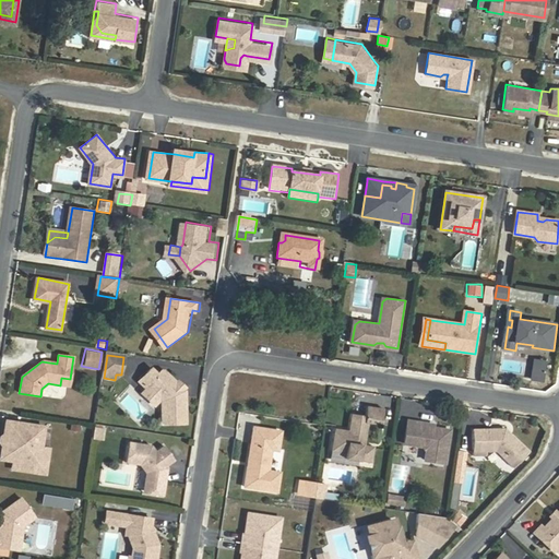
[(115,380),(123,376),(127,358),(123,357),(121,375),(116,375),(115,380)]
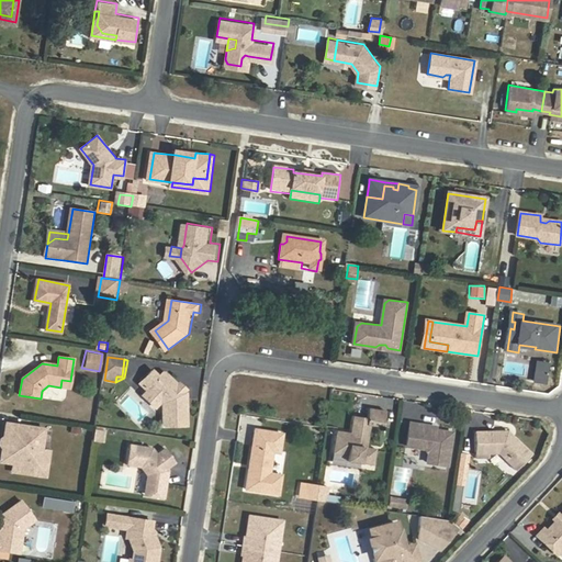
[(550,362),(539,361),(538,372),(549,373),(550,362)]
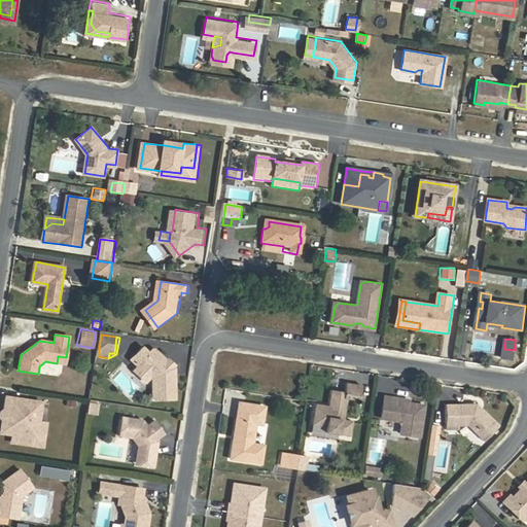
[(144,348),(134,359),(139,364),(140,363),(142,365),(153,377),(155,378),(156,397),(157,398),(177,398),(176,369),(175,367),(172,366),(169,363),(168,360),(156,350),(154,350),(150,353),(144,348)]
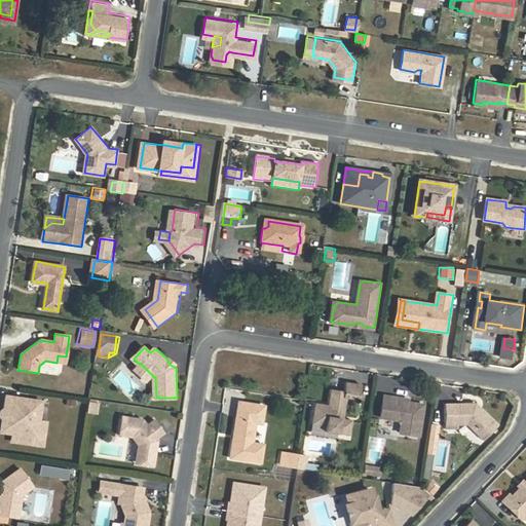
[(514,349),(503,348),(502,355),(513,358),(514,349)]
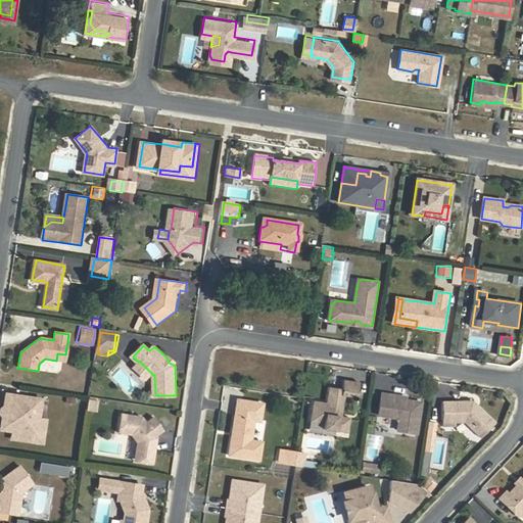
[(65,354),(57,353),(56,361),(64,362),(65,354)]
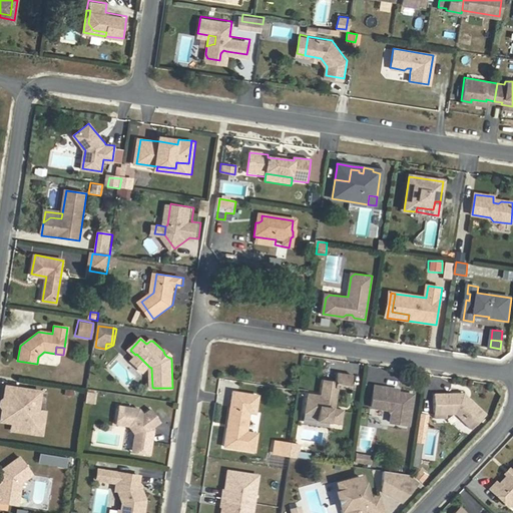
[(172,355),(165,349),(163,351),(164,354),(167,357),(170,358),(172,355)]
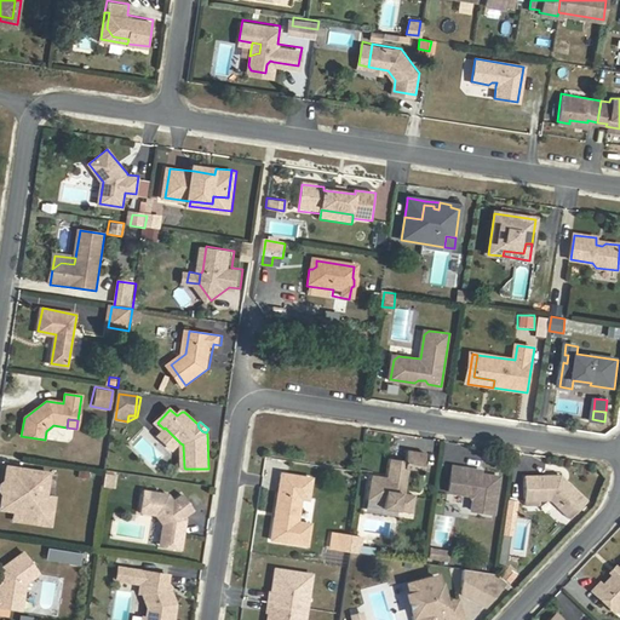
[(167,430),(160,436),(174,449),(181,443),(167,430)]
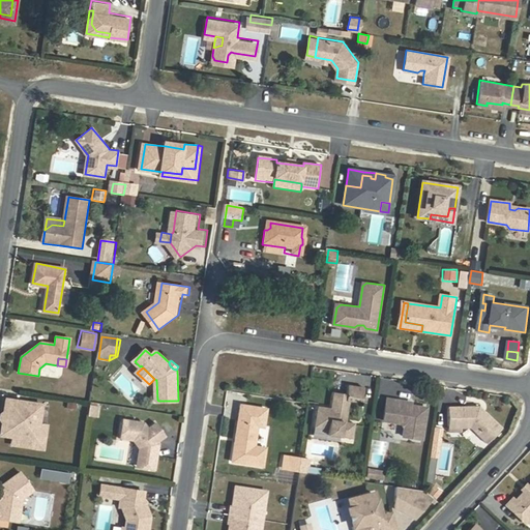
[(122,374),(114,381),(126,395),(135,388),(122,374)]
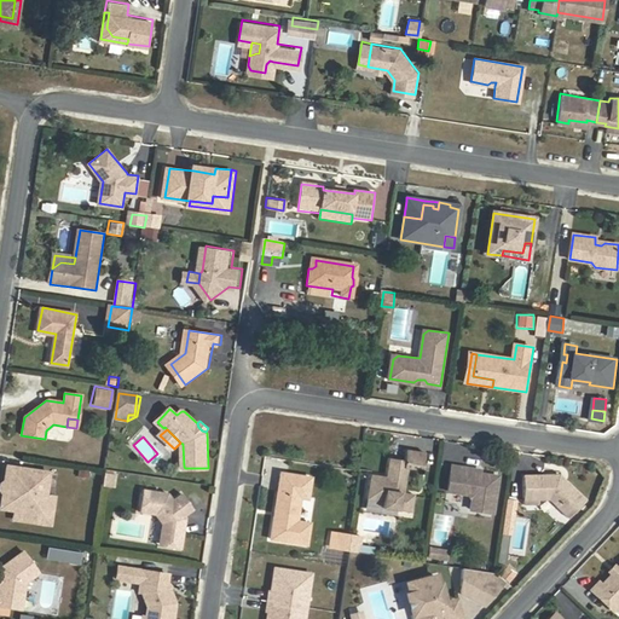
[(399,492),(403,467),(406,468),(421,469),(423,452),(405,450),(403,460),(387,457),(385,476),(369,474),(365,499),(382,502),(381,508),(411,512),(414,495),(403,492),(399,492)]
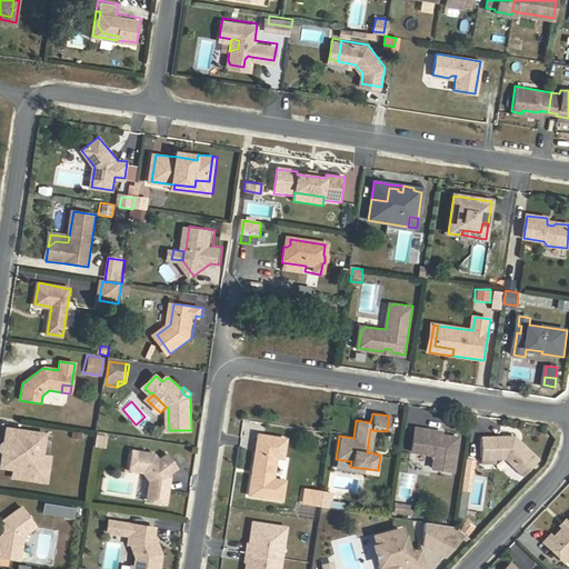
[(7,429),(5,441),(7,445),(6,451),(3,455),(1,467),(13,469),(33,472),(40,467),(41,457),(45,435),(7,429)]
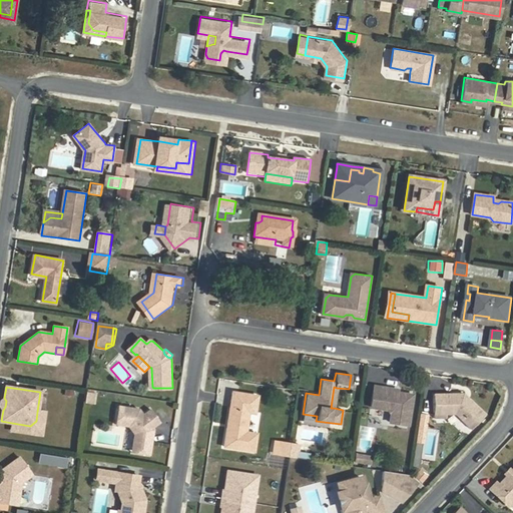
[(390,389),(374,387),(370,408),(387,410),(390,415),(389,423),(408,426),(412,395),(397,393),(394,395),(391,395),(389,392),(390,389)]
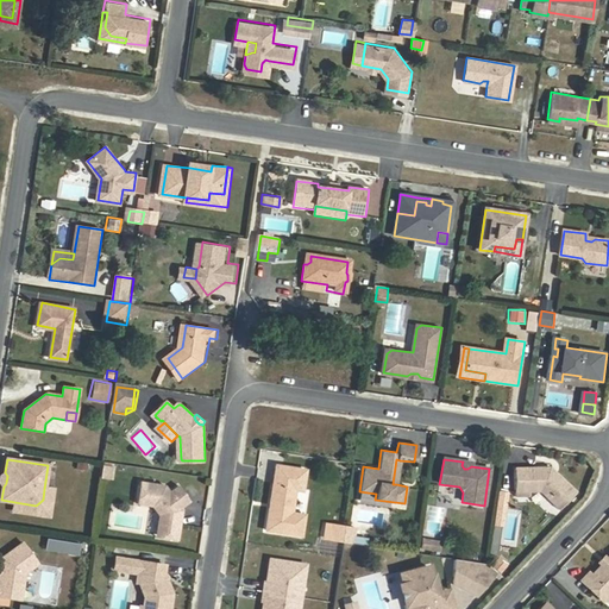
[(112,466),(102,465),(100,478),(111,479),(112,466)]
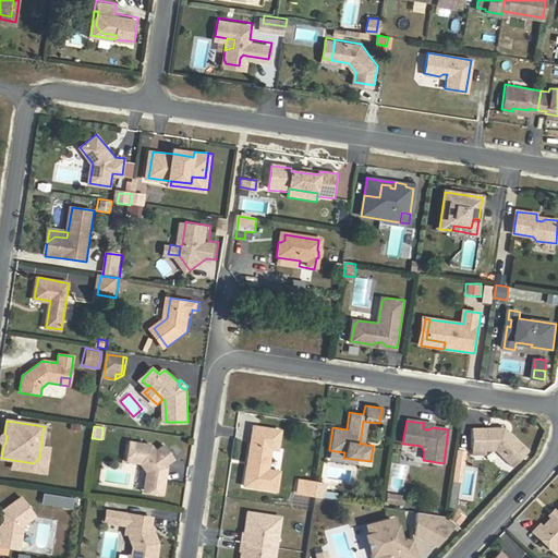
[(504,426),(471,427),(471,444),(484,443),(484,450),(495,449),(512,466),(528,450),(510,433),(508,435),(506,432),(506,428),(504,426)]
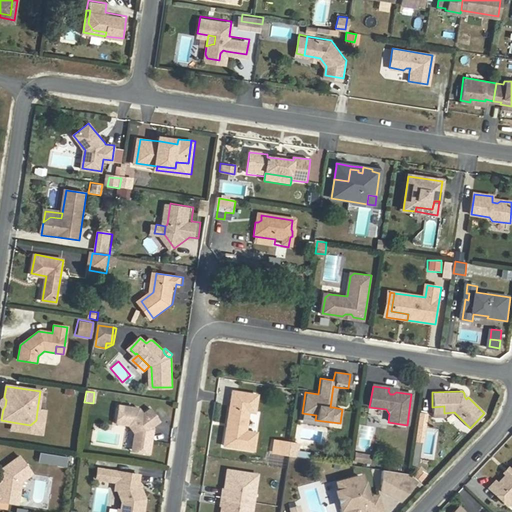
[(247,413),(253,414),(256,396),(231,393),(223,447),(253,451),(255,434),(245,432),(247,413)]
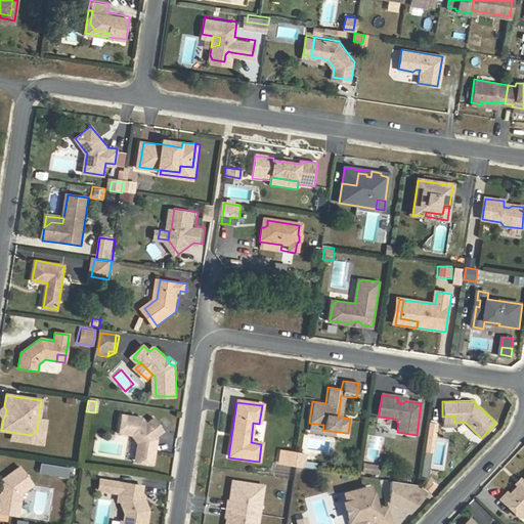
[(141,419),(121,416),(118,435),(131,437),(135,442),(141,450),(139,464),(153,466),(157,439),(156,438),(164,432),(154,419),(145,425),(141,419)]
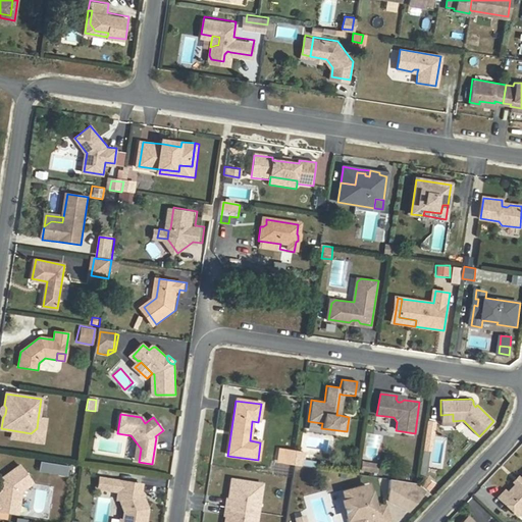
[(38,419),(37,428),(31,433),(12,430),(11,437),(44,442),(48,420),(38,419)]
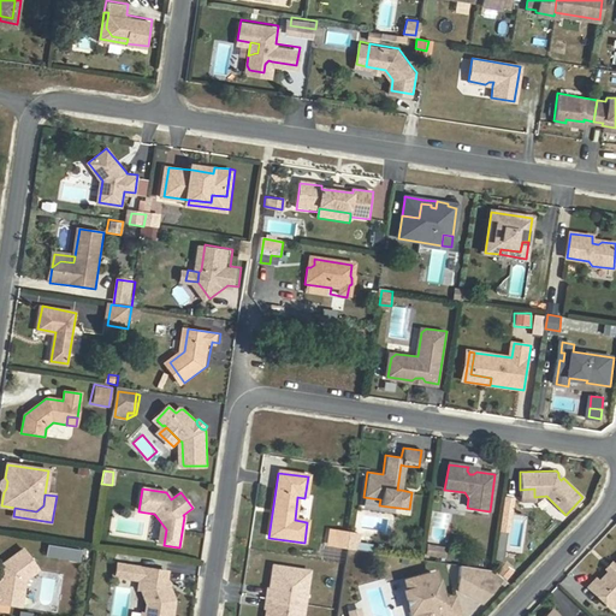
[(166,529),(159,520),(155,544),(164,545),(166,529)]
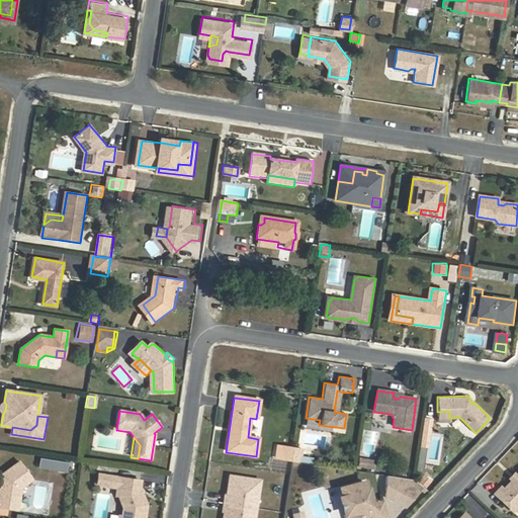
[(292,448),(284,446),(282,460),(290,461),(292,448)]
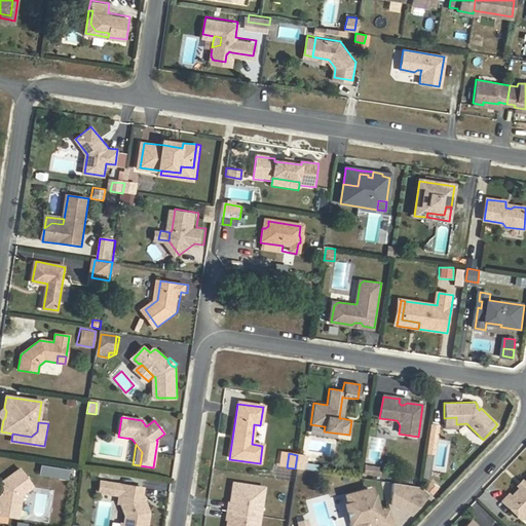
[(303,471),(305,456),(297,455),(295,468),(303,471)]
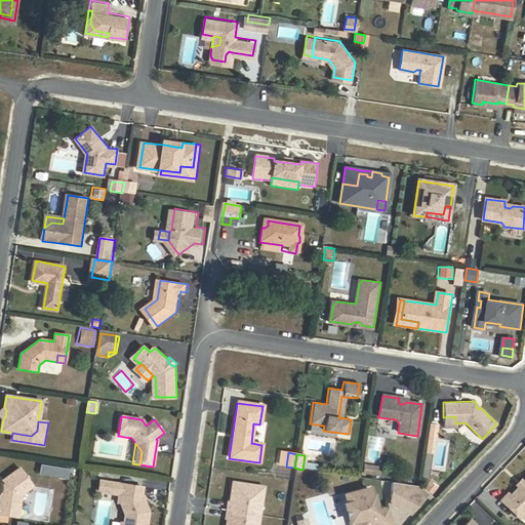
[(38,463),(37,474),(67,476),(68,467),(38,463)]
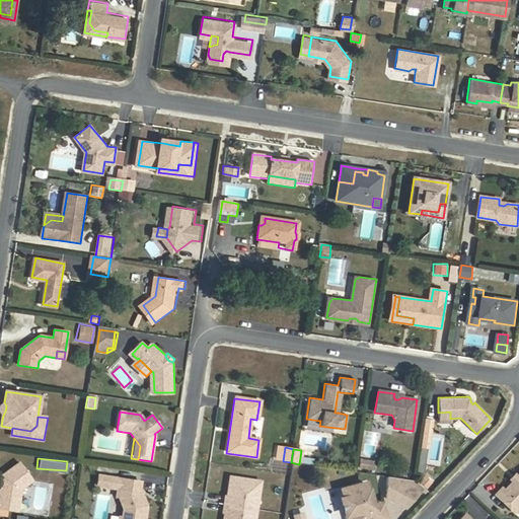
[(378,461),(361,459),(361,469),(377,470),(378,461)]
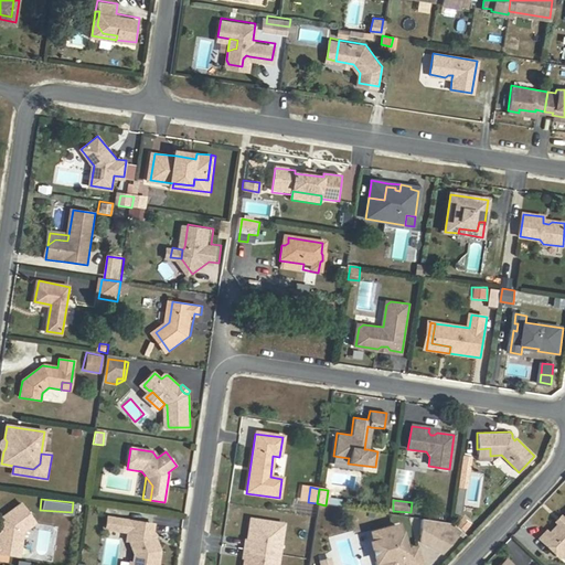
[(0,555),(9,557),(10,551),(14,546),(22,547),(24,534),(36,524),(22,505),(20,505),(1,520),(0,523),(0,555)]
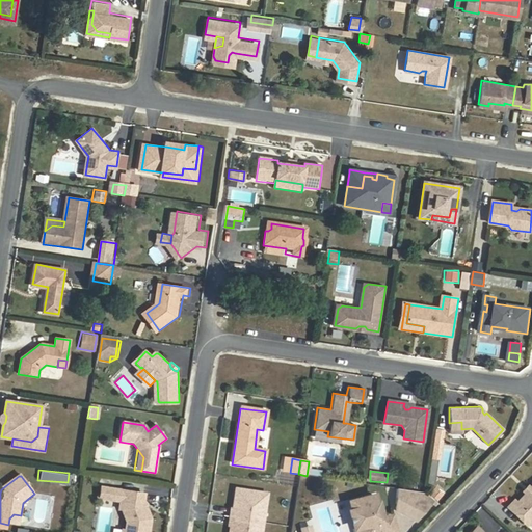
[(91,478),(81,477),(80,485),(89,487),(91,478)]
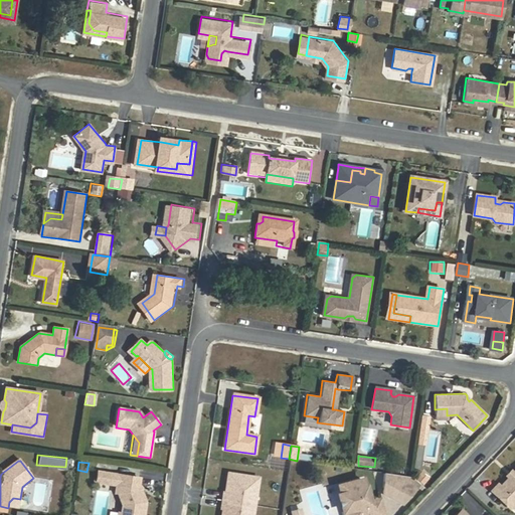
[(498,483),(492,489),(504,500),(510,495),(514,499),(514,469),(514,471),(509,476),(501,485),(498,483)]
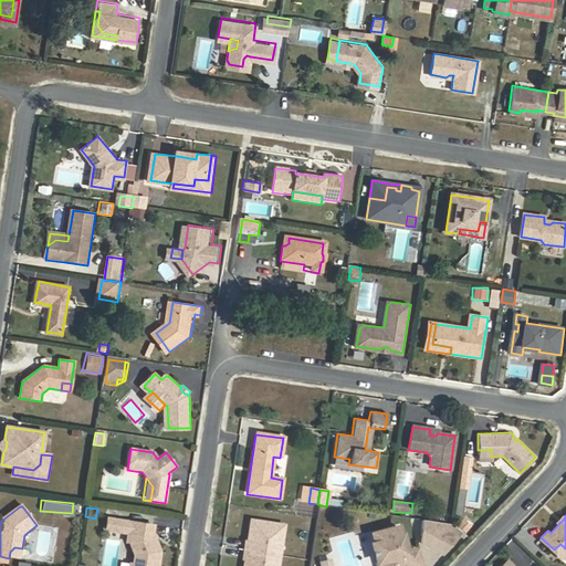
[(464,532),(471,525),(463,516),(456,523),(464,532)]
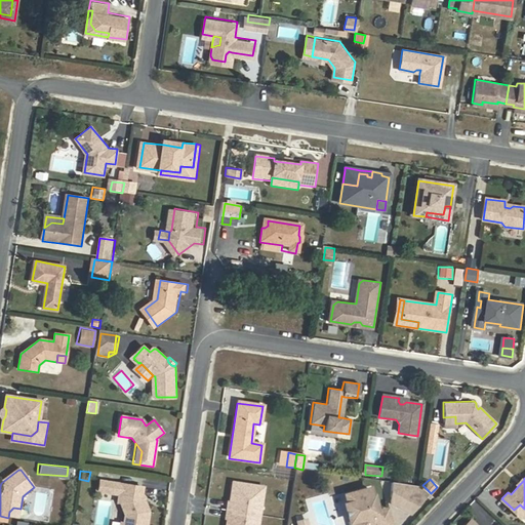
[(120,485),(101,482),(98,492),(119,495),(118,503),(118,505),(120,503),(125,505),(129,514),(127,524),(123,524),(121,524),(120,524),(146,524),(149,513),(144,500),(142,501),(140,499),(140,496),(143,488),(120,485)]
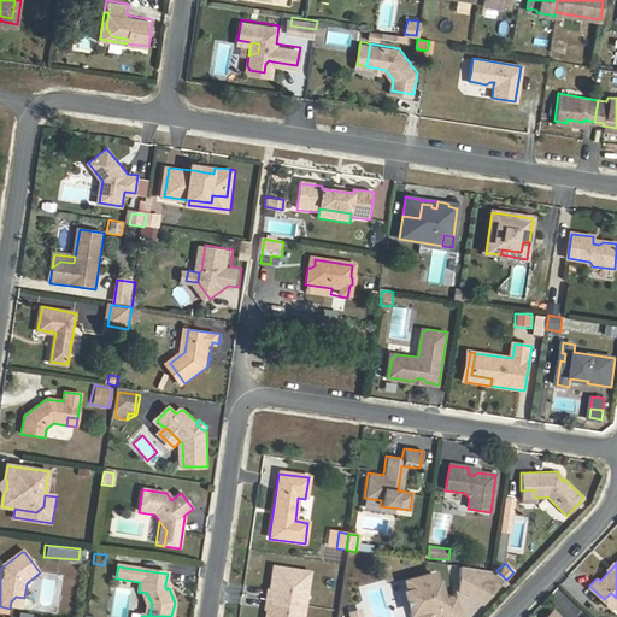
[(462,588),(487,601),(505,581),(494,573),(463,568),(462,588)]
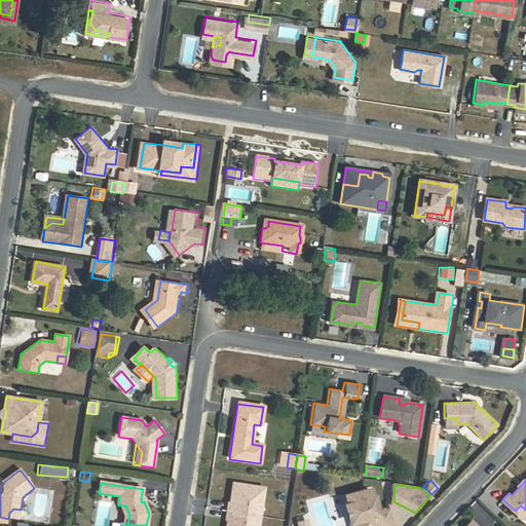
[(256,510),(262,506),(264,489),(233,485),(230,504),(228,504),(227,512),(255,517),(256,510)]
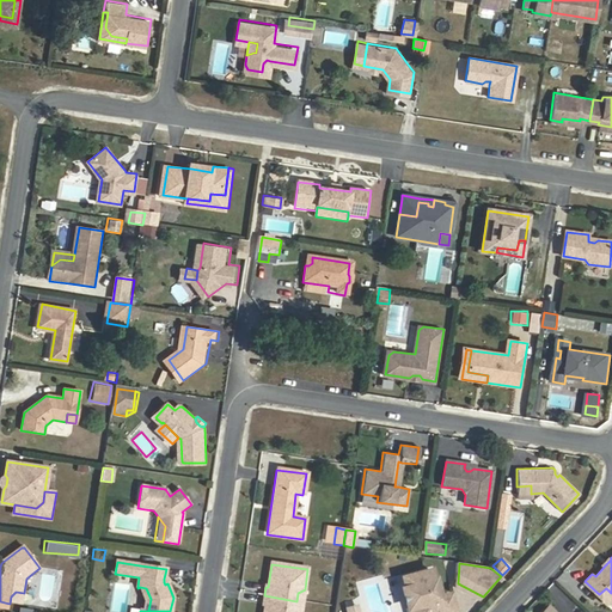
[(453,611),(450,595),(439,599),(432,571),(410,576),(412,586),(407,587),(411,607),(417,605),(418,611),(453,611)]
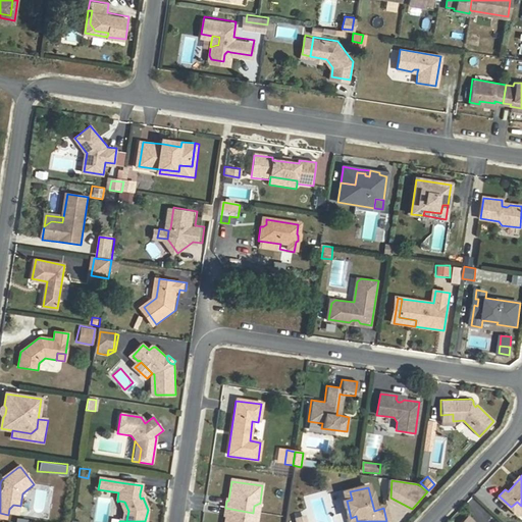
[(124,502),(119,501),(123,513),(122,521),(126,521),(128,511),(124,502)]
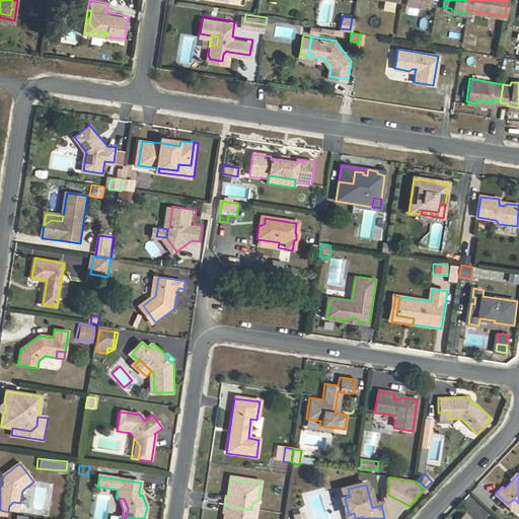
[(518,503),(514,499),(508,504),(514,511),(518,505),(518,503)]
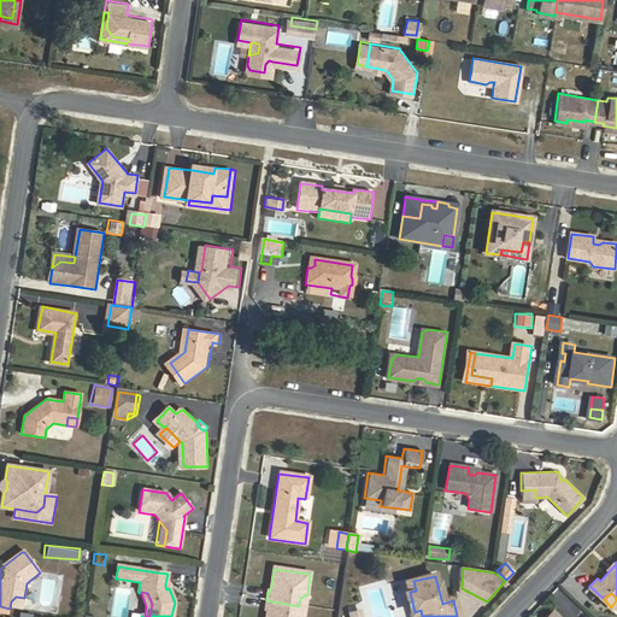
[(22,610),(24,598),(16,597),(11,601),(10,609),(22,610)]
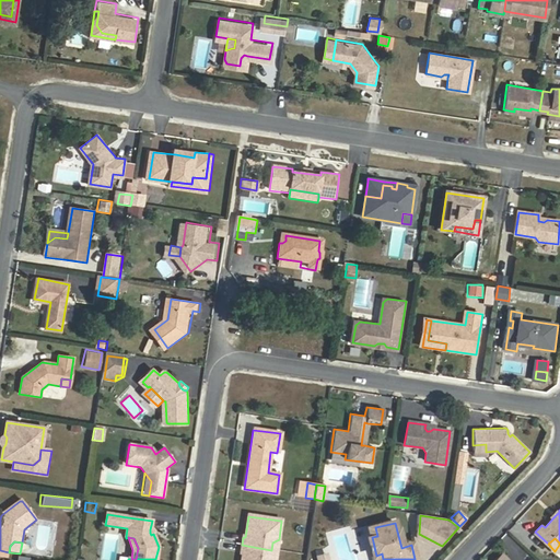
[(273,559),(270,557),(271,550),(242,545),(241,553),(243,555),(241,559),(273,559)]
